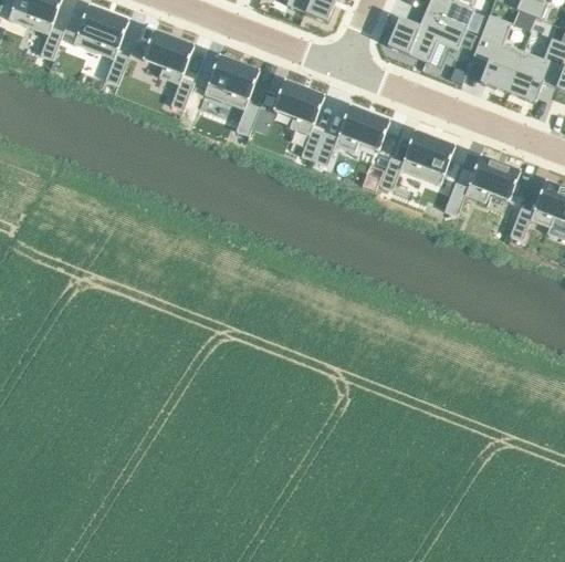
[(13,0),(7,18),(48,33),(39,54),(52,59),(63,31),(50,25),(60,0),(13,0)]
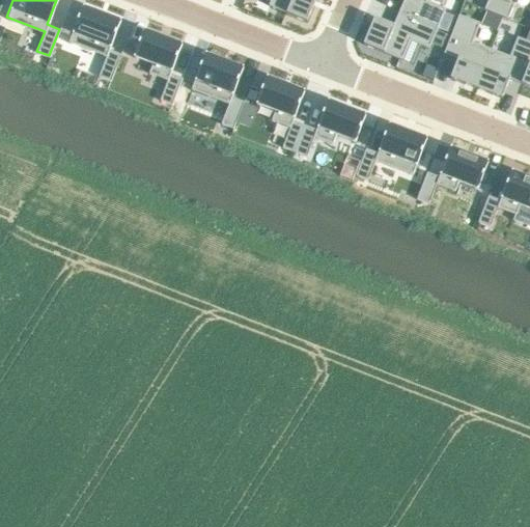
[(269,0),(268,3),(306,19),(313,0),(269,0)]
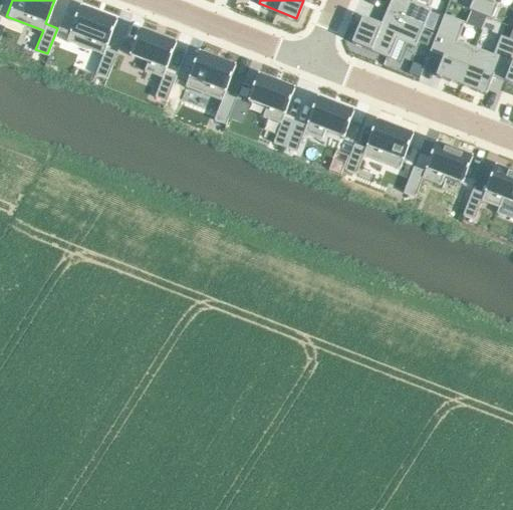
[(392,0),(388,11),(422,25),(430,6),(416,0),(392,0)]
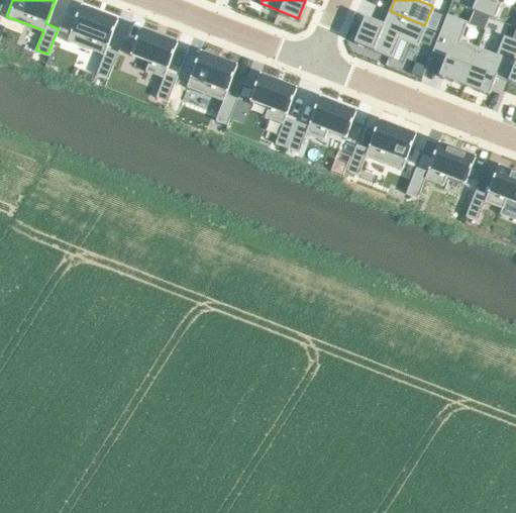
[(473,0),(471,6),(494,16),(500,1),(496,0),(473,0)]
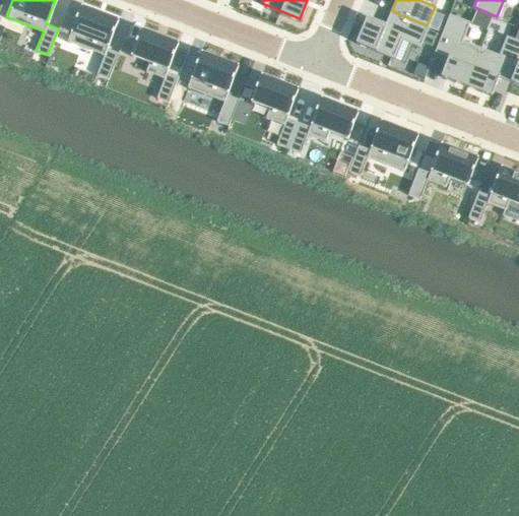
[(80,3),(67,39),(104,53),(95,72),(108,77),(118,52),(106,47),(118,17),(80,3)]
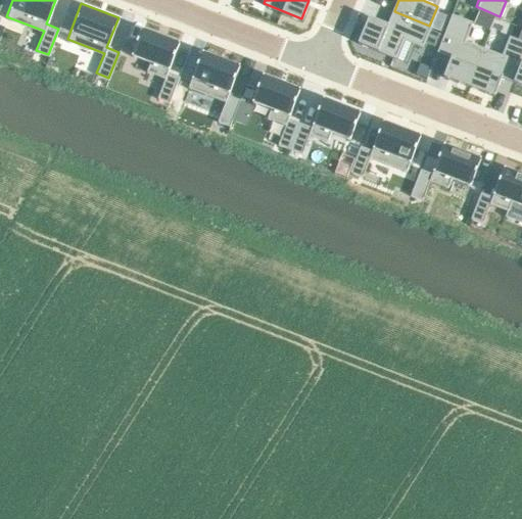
[(368,14),(357,41),(394,56),(402,37),(421,45),(429,26),(394,11),(389,24),(368,14)]
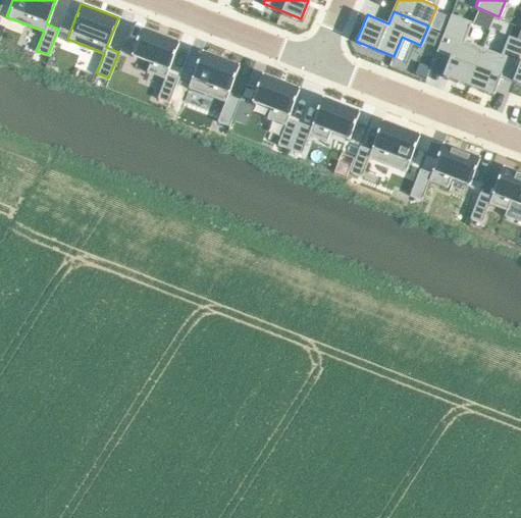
[(450,12),(435,50),(449,55),(441,74),(467,84),(482,44),(464,37),(470,19),(450,12)]
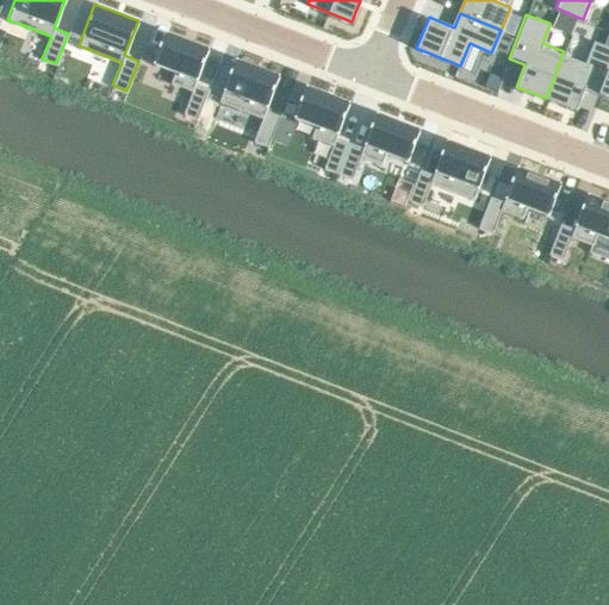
[(165,31),(153,62),(174,70),(171,81),(192,89),(182,112),(197,117),(209,87),(196,81),(207,48),(165,31)]
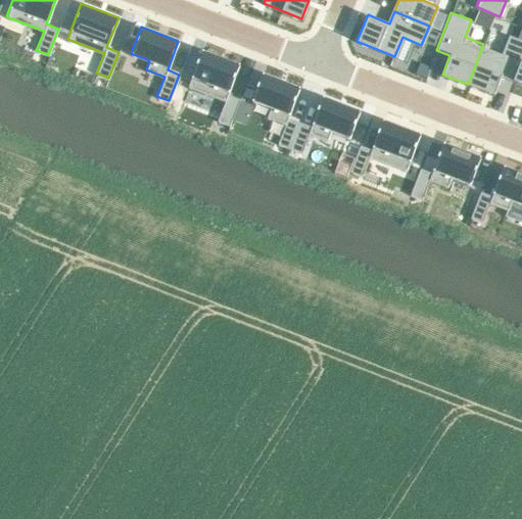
[(483,44),(468,84),(493,94),(501,75),(513,80),(521,54),(521,39),(508,34),(502,51),(483,44)]
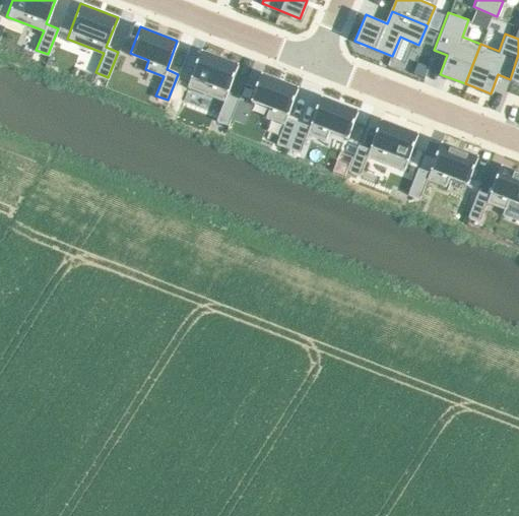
[(200,50),(187,85),(223,100),(215,119),(228,123),(238,97),(226,92),(237,64),(200,50)]
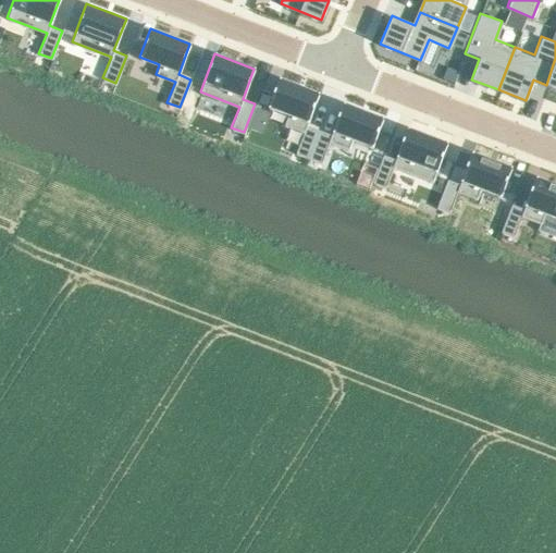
[(555,58),(546,85),(555,88),(555,58)]
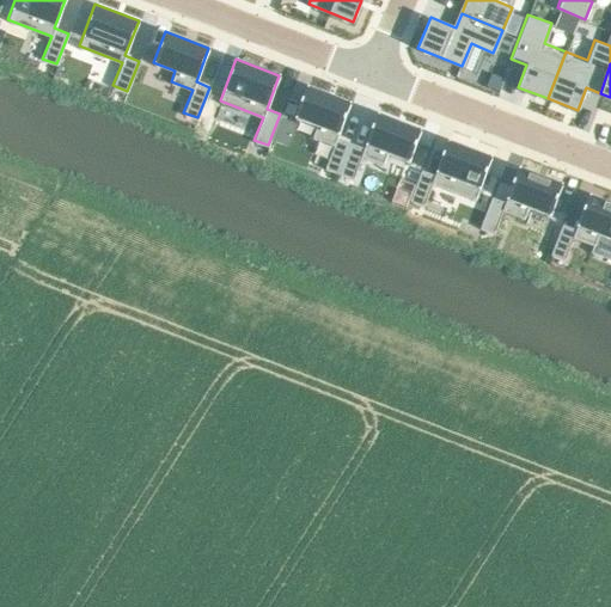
[(306,85),(294,116),(316,126),(312,136),(334,143),(324,166),(338,172),(350,141),(336,136),(349,102),(306,85)]
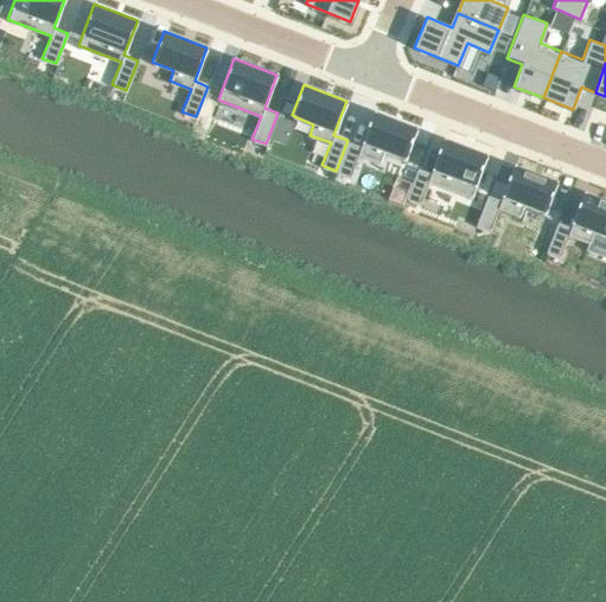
[(348,140),(336,171),(350,175),(358,153),(380,161),(383,151),(406,159),(416,128),(374,111),(361,145),(348,140)]
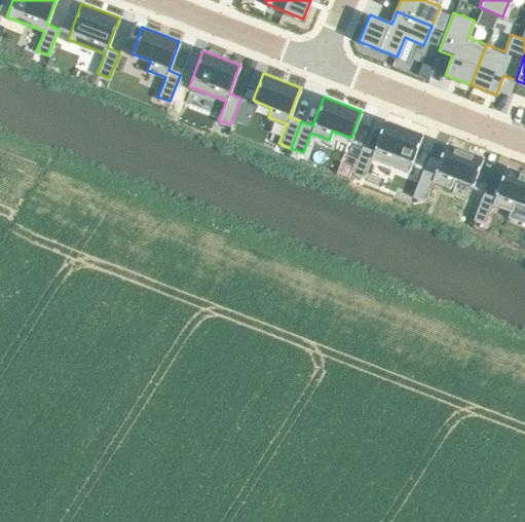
[(362,145),(351,172),(363,176),(371,156),(408,171),(421,135),(384,120),(373,149),(362,145)]
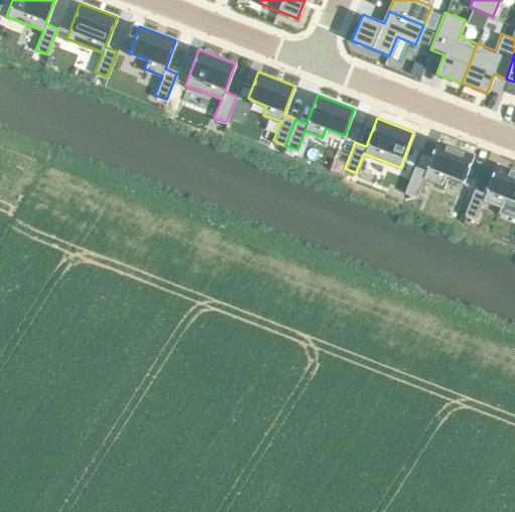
[(414,164),(404,190),(415,196),(423,175),(441,182),(444,173),(463,180),(473,154),(436,140),(425,169),(414,164)]
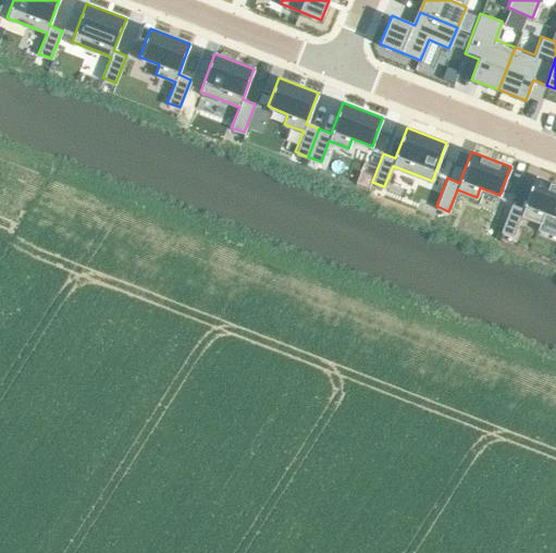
[(511,203),(501,231),(513,235),(521,214),(541,222),(544,212),(555,217),(555,184),(535,176),(523,207),(511,203)]
